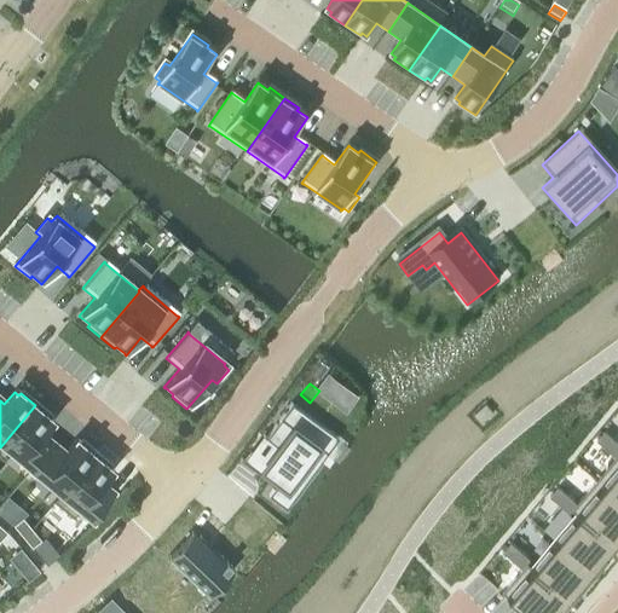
[(35,405),(0,447),(30,472),(53,445),(41,435),(52,423),(48,420),(50,417),(35,405)]
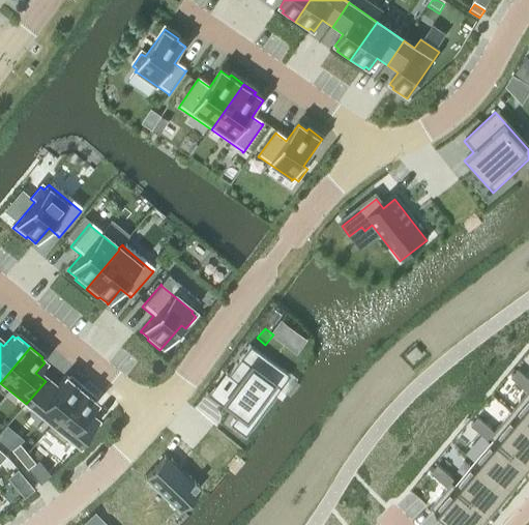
[(237,386),(221,409),(236,420),(230,429),(244,439),(280,390),(239,360),(227,379),(237,386)]
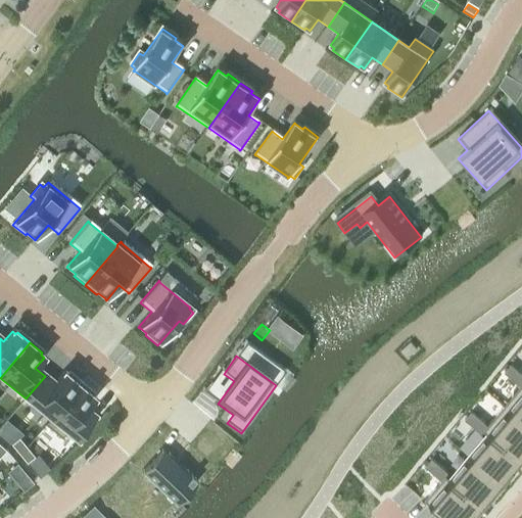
[(511,369),(505,377),(512,383),(519,376),(511,369)]
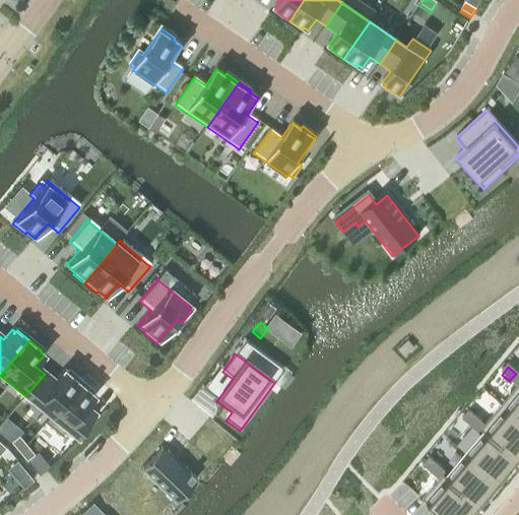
[(45,374),(25,396),(50,416),(51,417),(80,383),(68,373),(66,375),(63,372),(54,382),(45,374)]
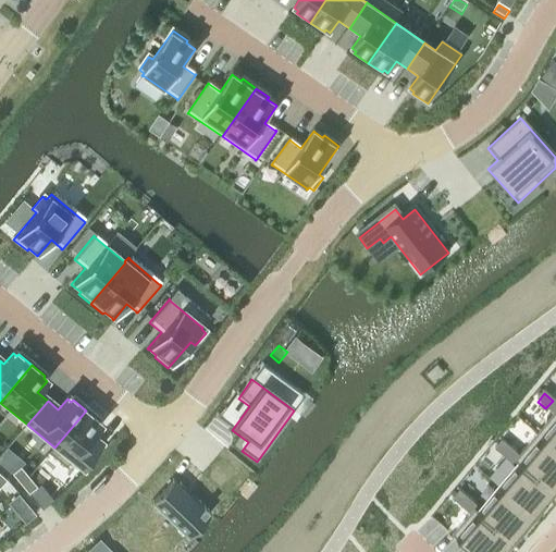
[(555,403),(553,401),(545,408),(553,415),(555,412),(555,403)]
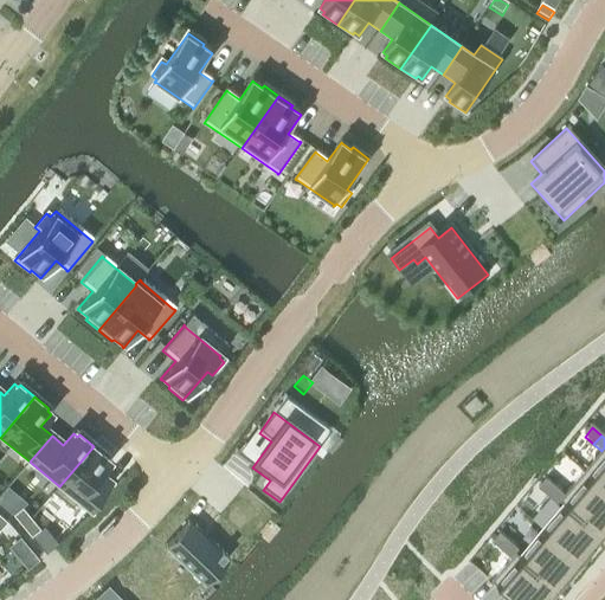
[(58,485),(51,495),(70,511),(78,502),(89,513),(111,485),(100,476),(110,464),(105,460),(108,458),(94,446),(59,486),(58,485)]
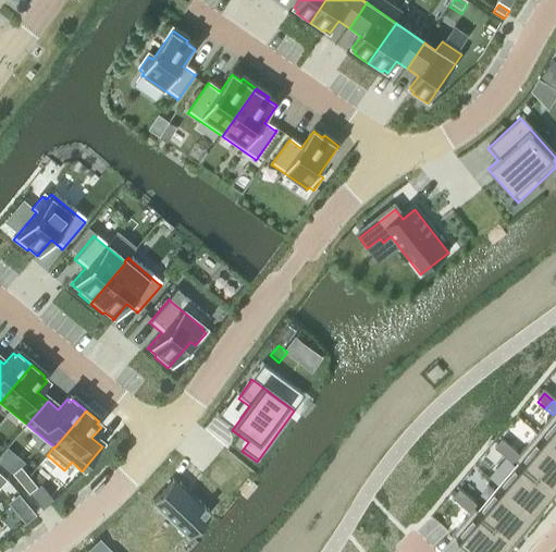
[(555,419),(540,439),(555,453),(555,419)]
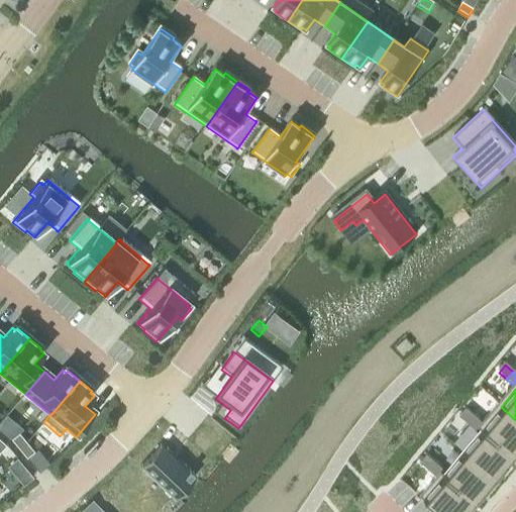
[(515,420),(501,407),(482,431),(515,458),(515,457),(515,420)]
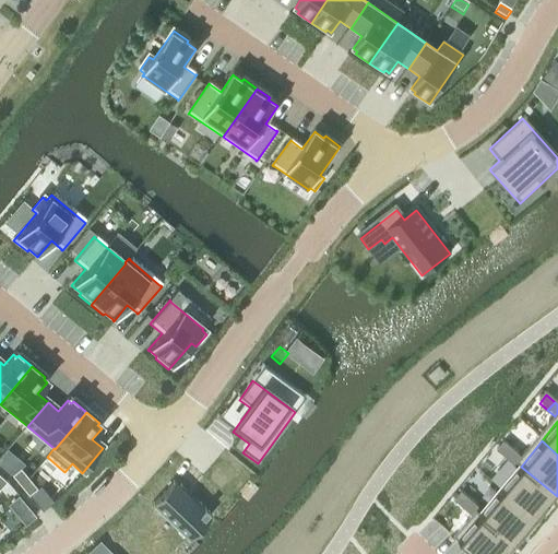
[(505,445),(497,454),(506,460),(512,452),(505,445)]
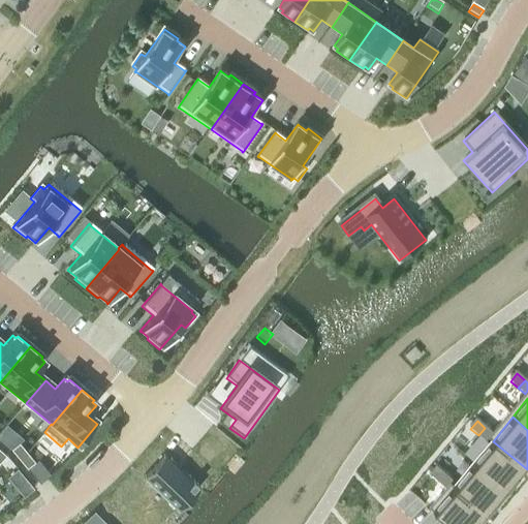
[(485,428),(478,435),(486,441),(489,437),(492,434),(485,428)]
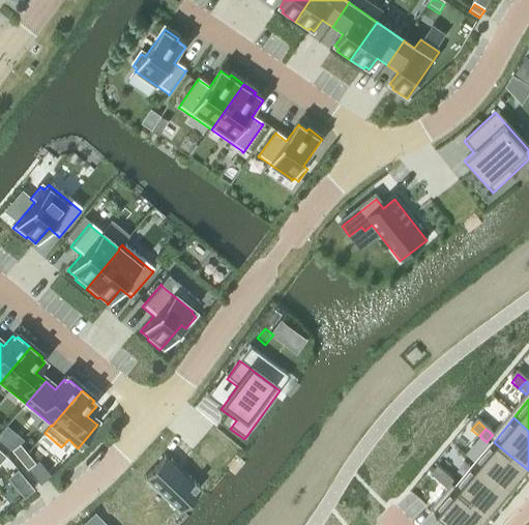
[(494,442),(474,465),(508,494),(528,470),(494,442)]
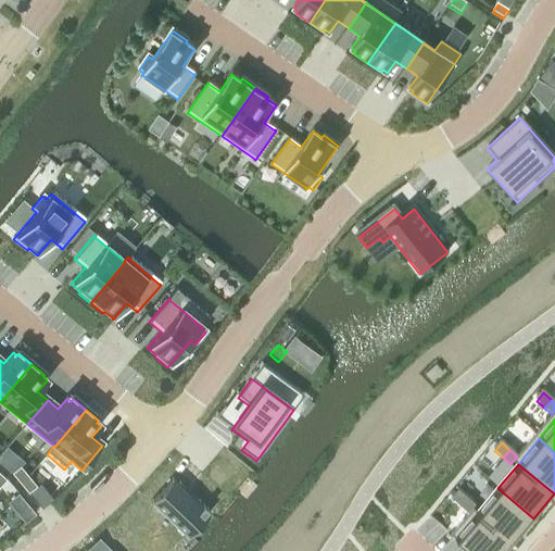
[(19,470),(11,476),(19,486),(27,479),(19,470)]
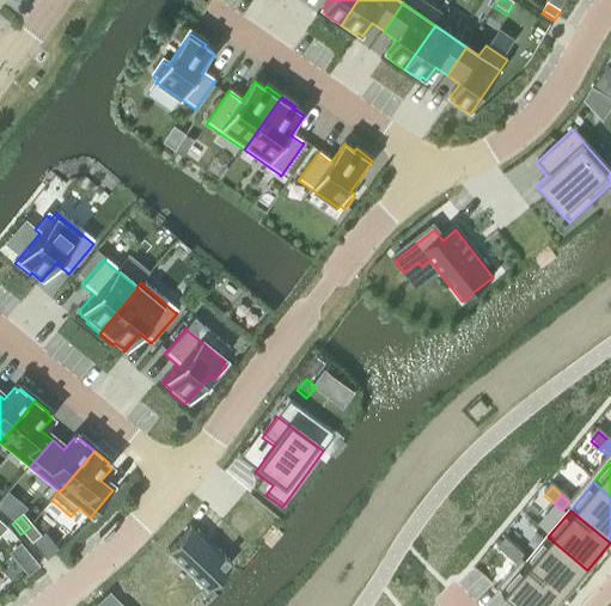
[(30,527),(20,534),(30,545),(40,538),(30,527)]
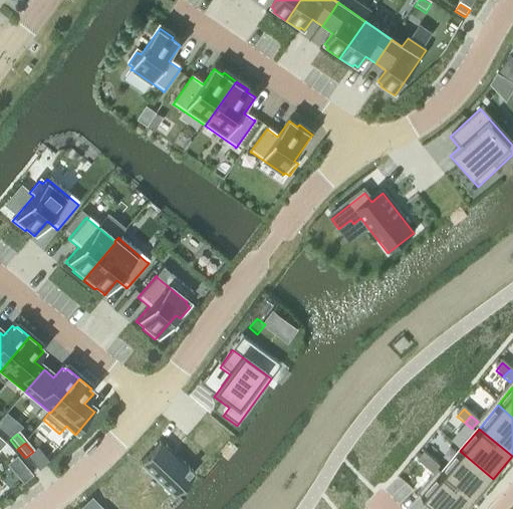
[(140,465),(140,464),(138,466),(141,469),(141,470),(141,471),(142,469),(167,493),(166,494),(167,495),(168,494),(173,498),(174,497),(173,496),(191,477),(192,478),(193,477),(190,474),(191,473),(190,472),(189,473),(187,471),(188,470),(187,469),(186,470),(183,467),(184,466),(183,465),(182,466),(165,450),(166,449),(165,449),(164,449),(159,444),(157,446),(158,446),(140,465)]
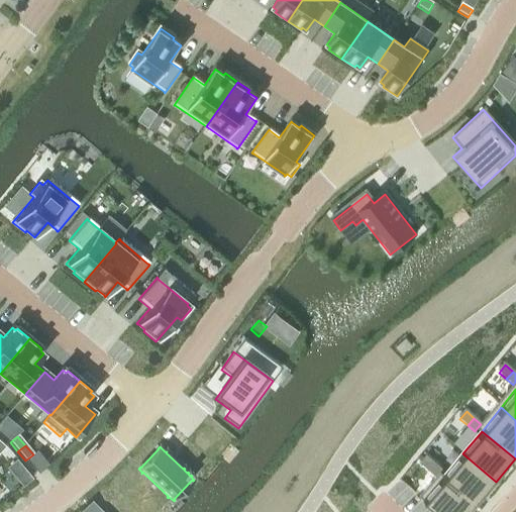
[(462,453),(442,478),(477,505),(496,482),(462,453)]
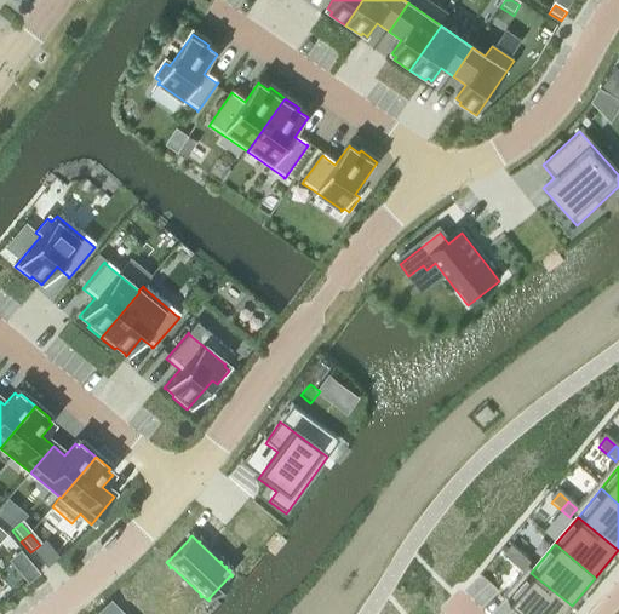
[(513,549),(505,558),(514,566),(522,557),(513,549)]
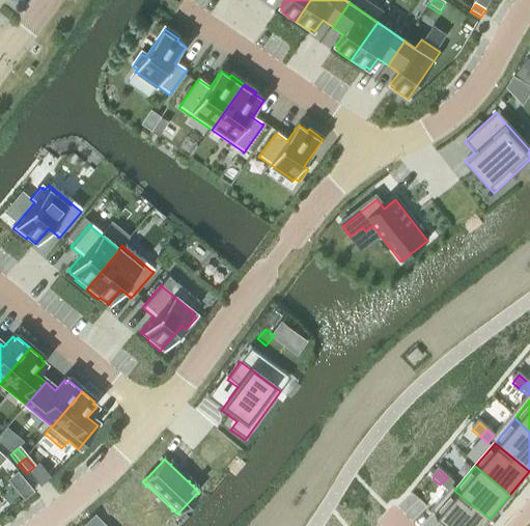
[(447,477),(440,485),(447,491),(451,487),(454,483),(447,477)]
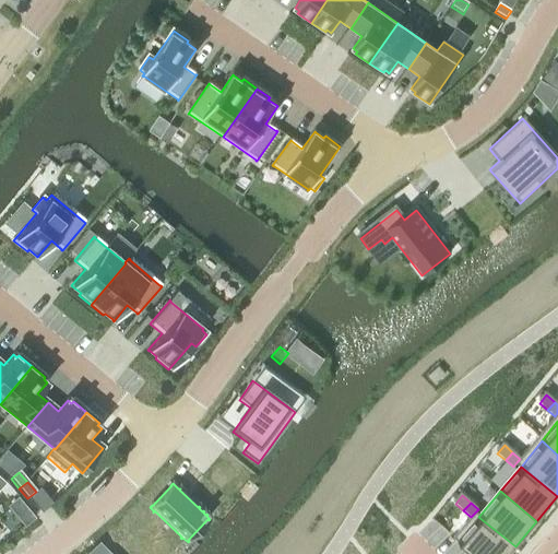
[(478,517),(456,542),(470,553),(509,553),(515,546),(478,517)]
